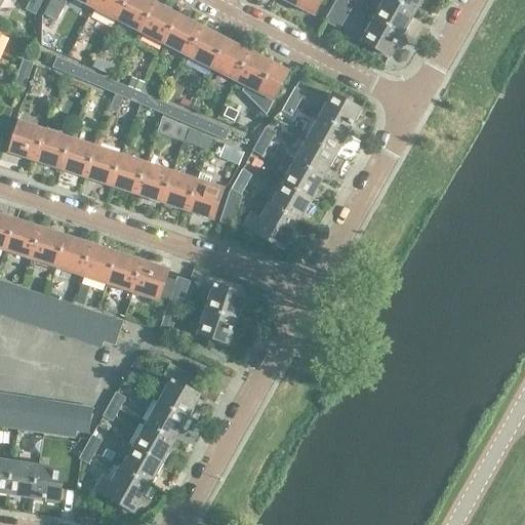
[(33,0),(31,0),(26,10),(35,15),(41,4),(33,0)]
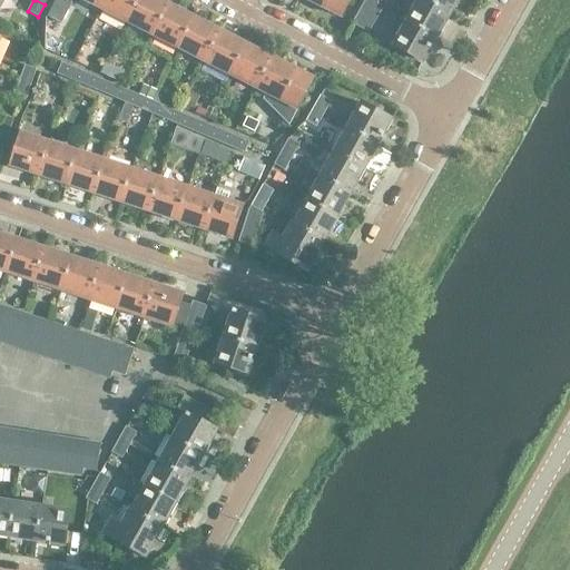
[(80,0),(102,11),(108,0),(80,0)]
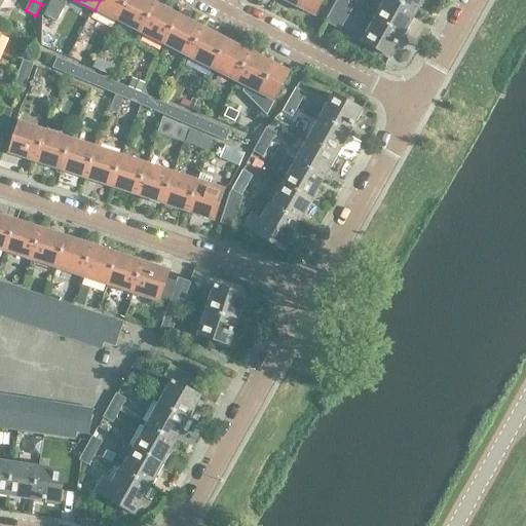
[(100,0),(95,10),(118,23),(129,0),(100,0)]
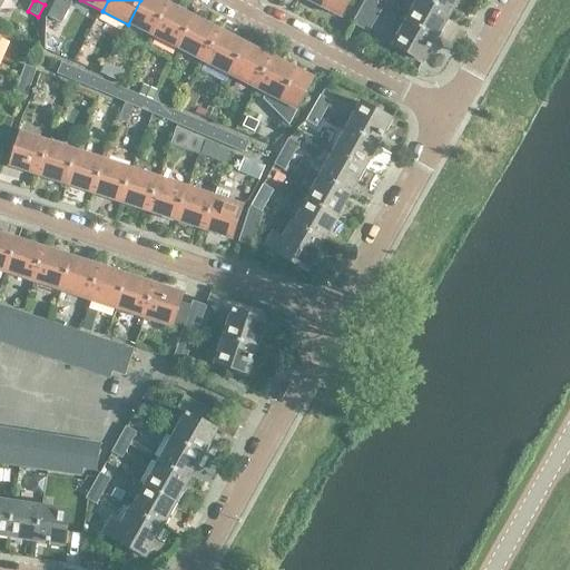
[(160,0),(140,0),(128,25),(154,38),(170,6),(160,0)]
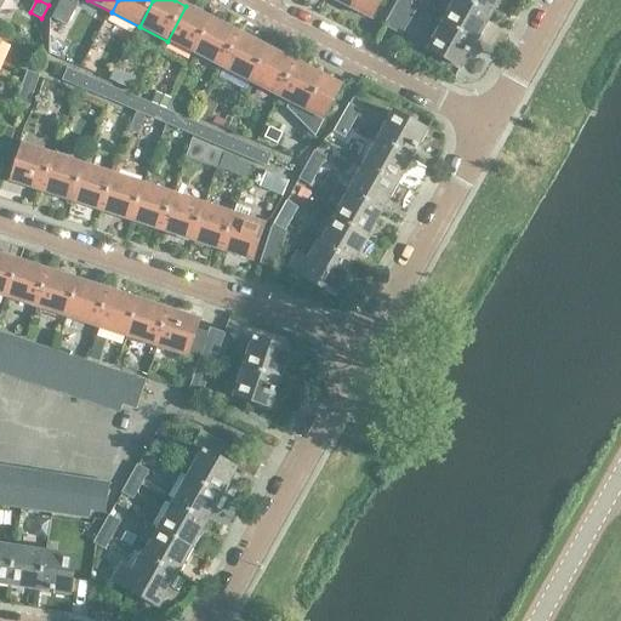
[(382,0),(343,0),(342,4),(372,21),(382,0)]
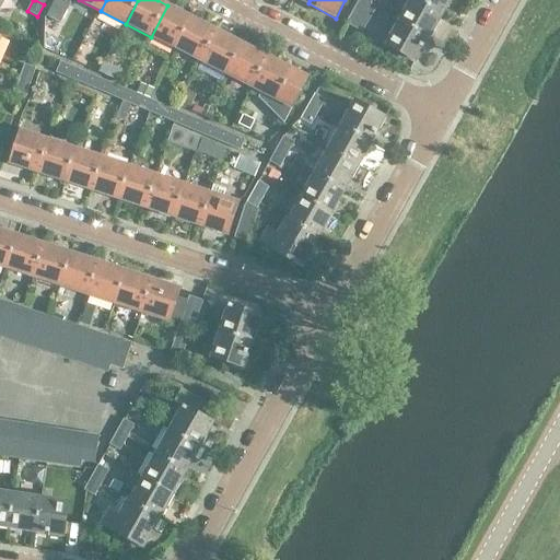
[(362,0),(359,0),(346,24),(362,33),(376,8),(371,4),(362,0)]
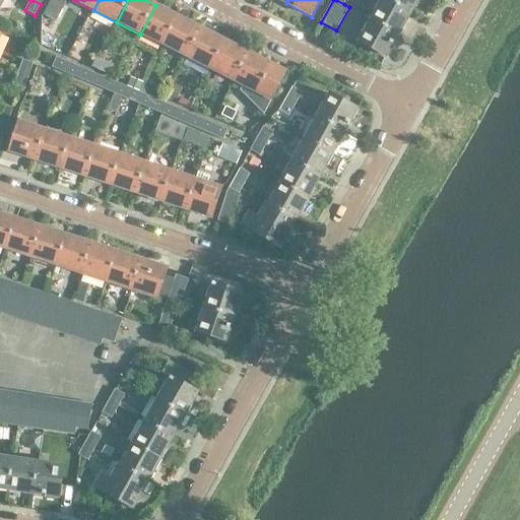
[(385,0),(382,0),(371,21),(397,36),(410,14),(385,0)]
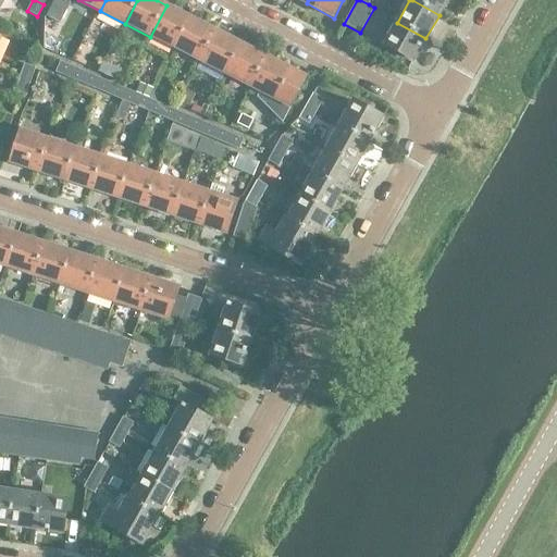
[(412,0),(440,15),(447,0),(412,0)]
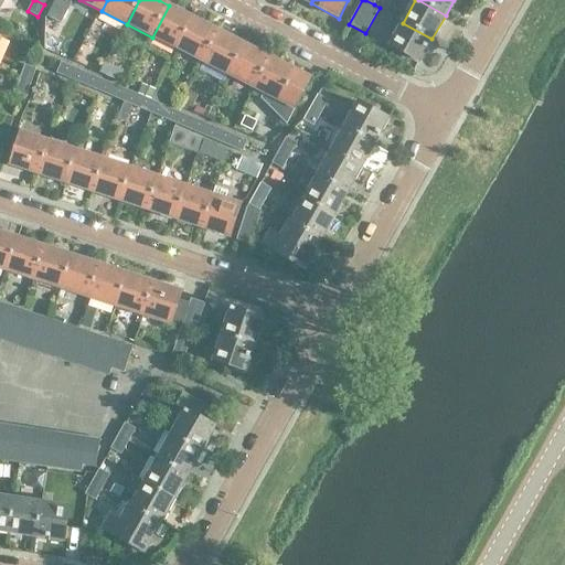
[(169,6),(152,38),(179,50),(194,19),(169,6)]
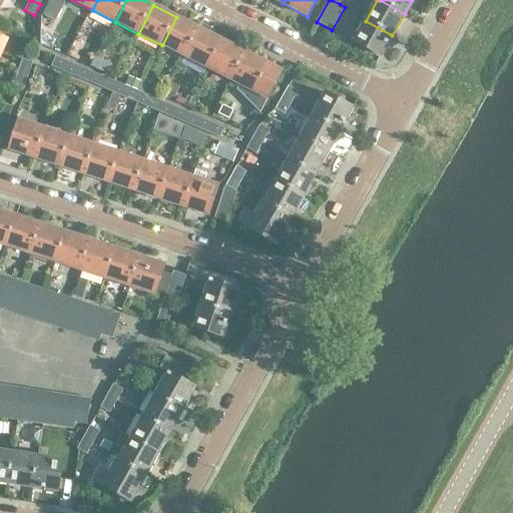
[(176,17),(162,45),(185,57),(200,28),(176,17)]
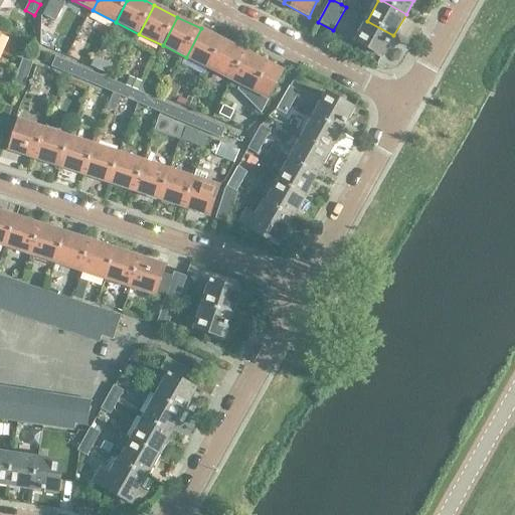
[(367,21),(355,43),(381,58),(393,35),(367,21)]
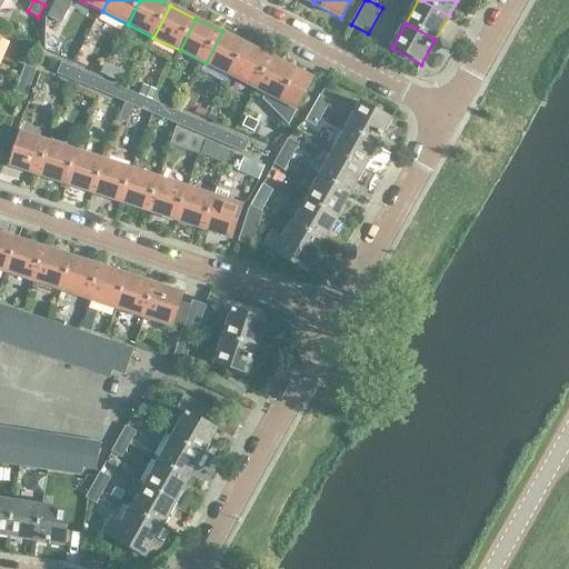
[(222,31),(206,63),(231,77),(248,45),(222,31)]
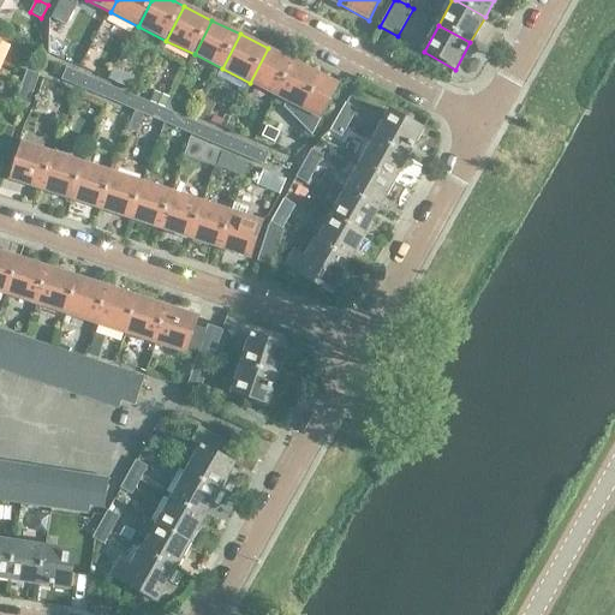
[(268,48),(250,83),(278,97),(296,63),(268,48)]
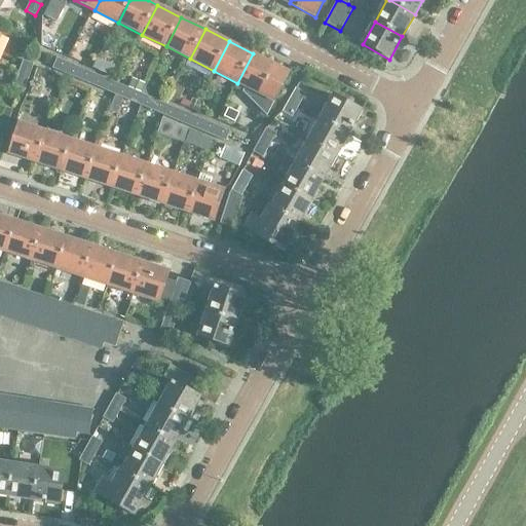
[(253,53),(237,83),(245,87),(242,92),(266,116),(273,102),(275,103),(291,73),(253,53)]
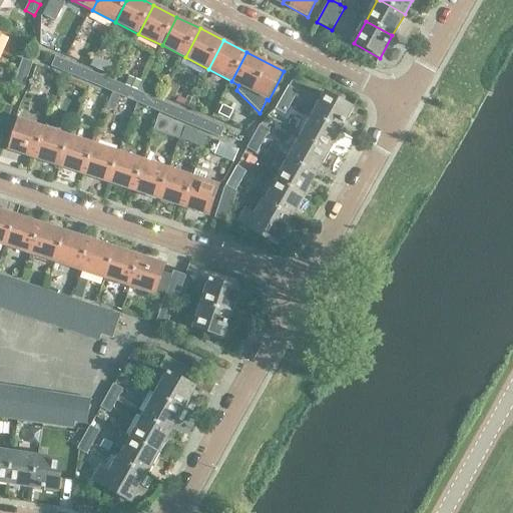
[(136,91),(124,86),(56,56),(51,67),(220,138),(224,128),(136,91)]
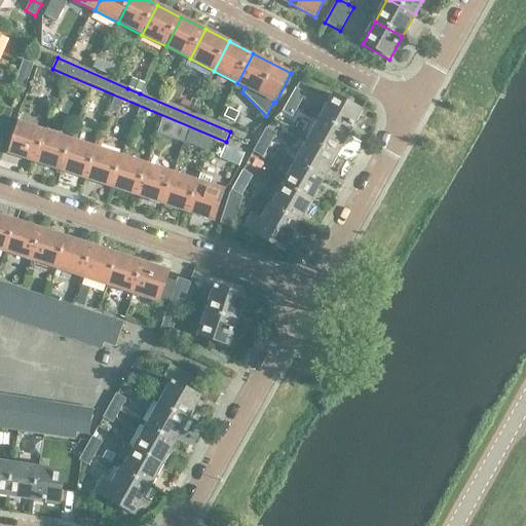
[(23,60),(19,73),(29,77),(34,64),(23,60)]
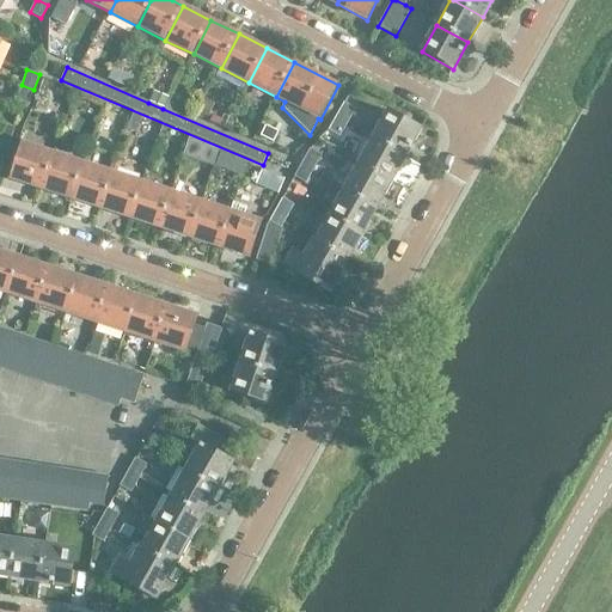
[(34,90),(22,85),(17,101),(29,104),(34,90)]
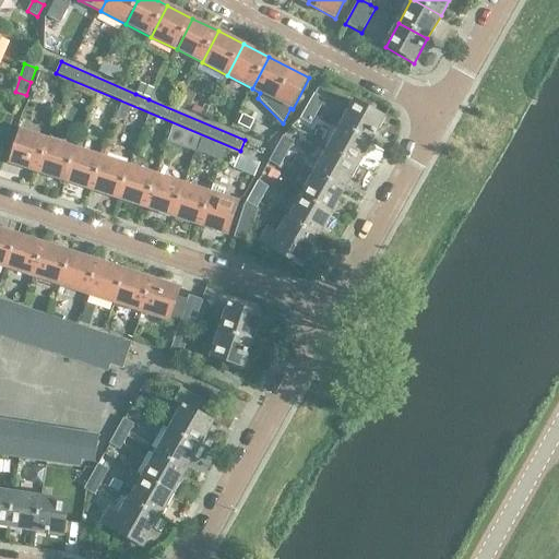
[(153,88),(140,83),(135,94),(149,99),(153,88)]
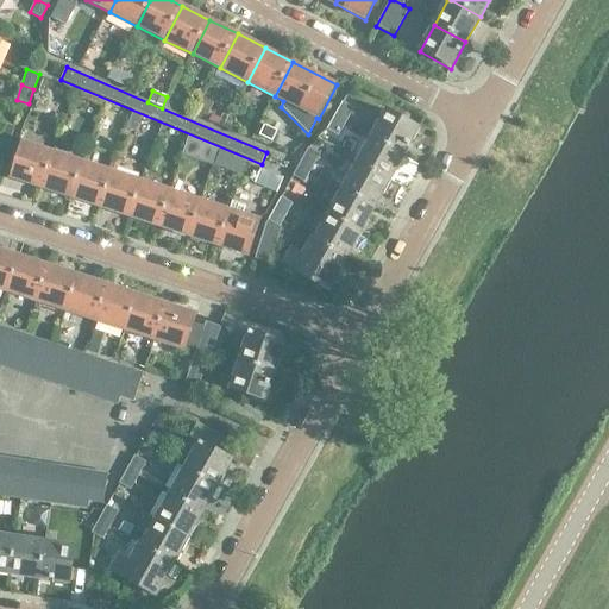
[(343,102),(336,117),(346,123),(353,108),(343,102)]
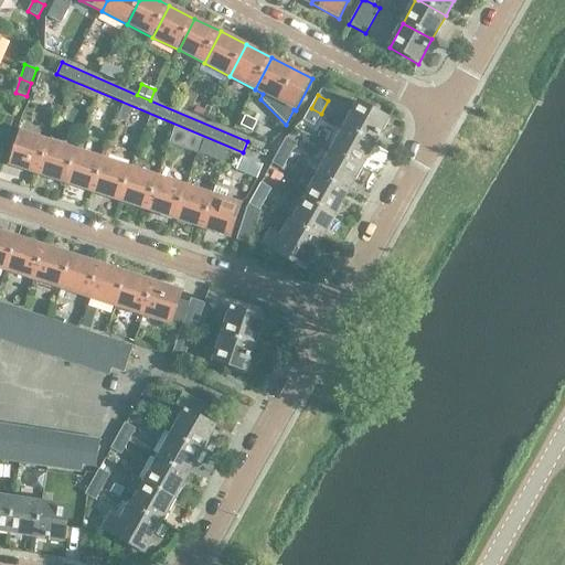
[(359,103),(344,127),(374,144),(388,119),(359,103)]
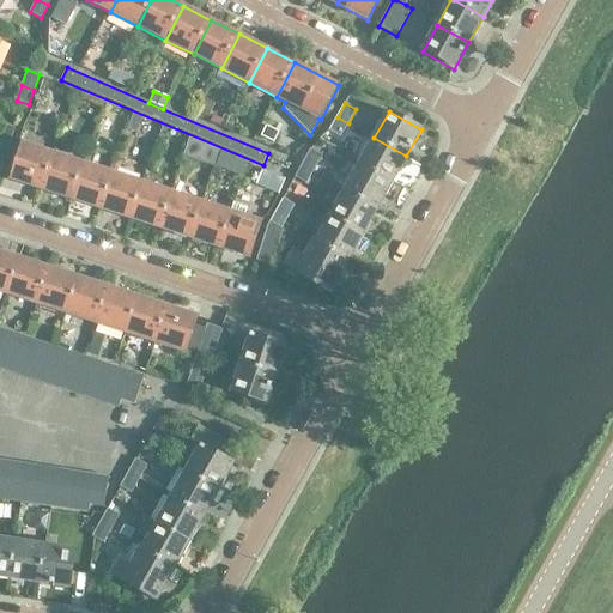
[(349,123),(338,117),(329,131),(340,137),(349,123)]
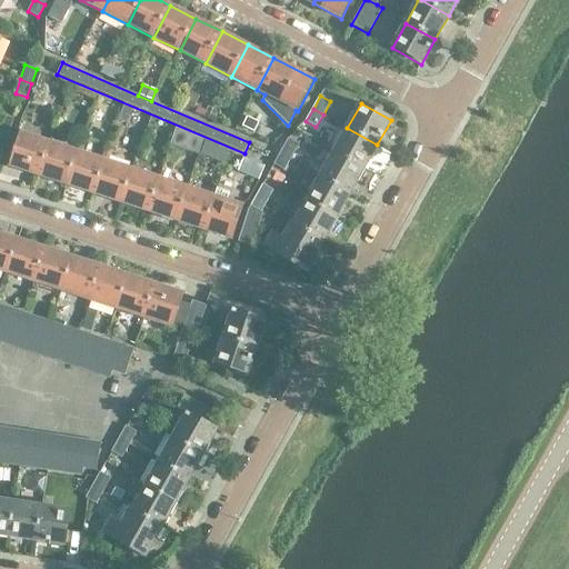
[(2,115),(0,119),(0,130),(8,135),(13,119),(2,115)]
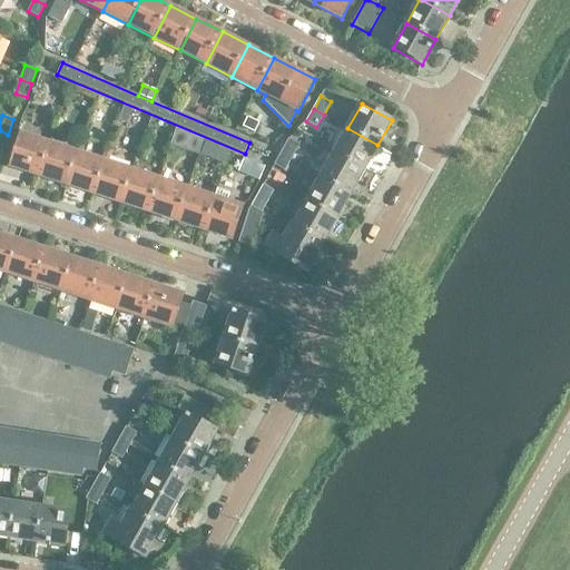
[(258,123),(247,117),(243,126),(254,133),(258,123)]
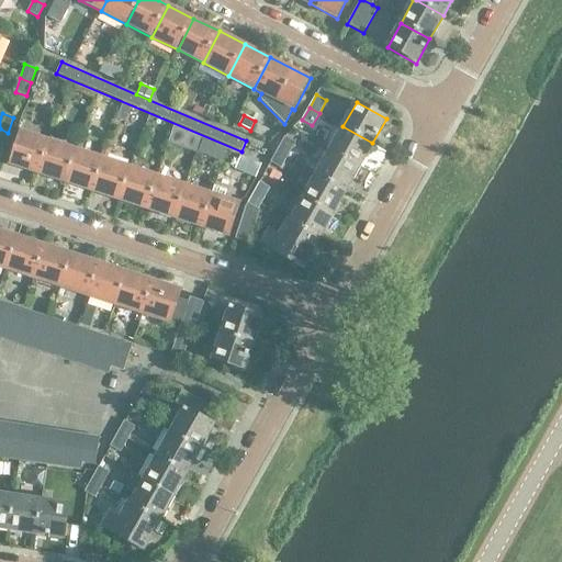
[(343,126),(329,150),(359,167),(372,143),(343,126)]
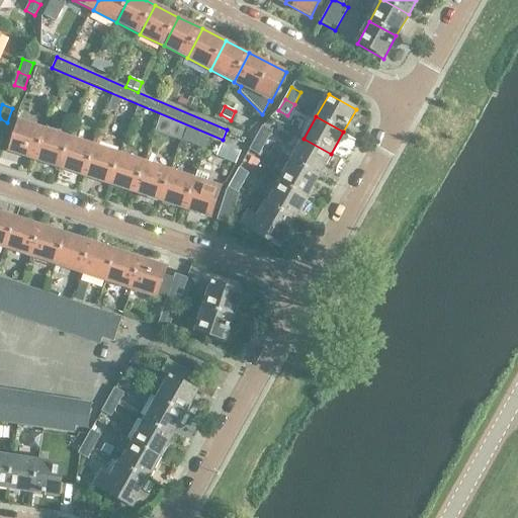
[(157,126),(158,127),(157,130),(164,133),(168,121),(160,118),(157,126)]
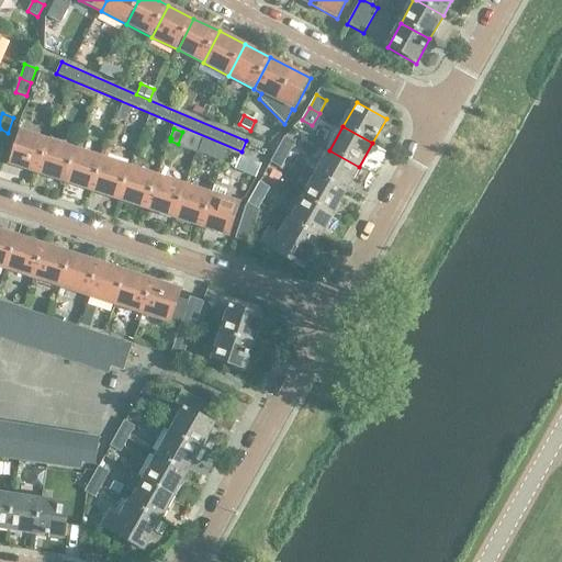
[(10,165),(38,175),(49,141),(21,132),(10,165)]
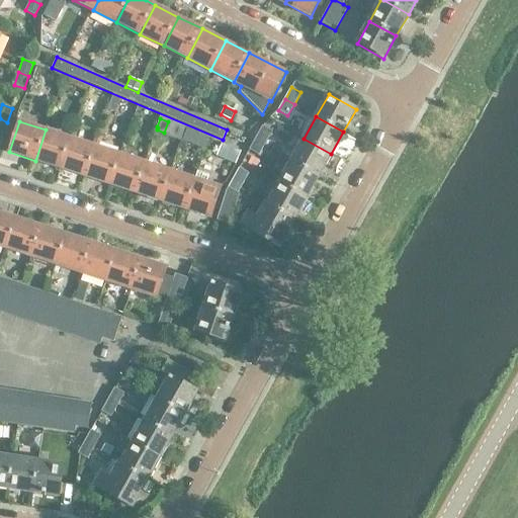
[(262,126),(255,138),(265,143),(271,132),(262,126)]
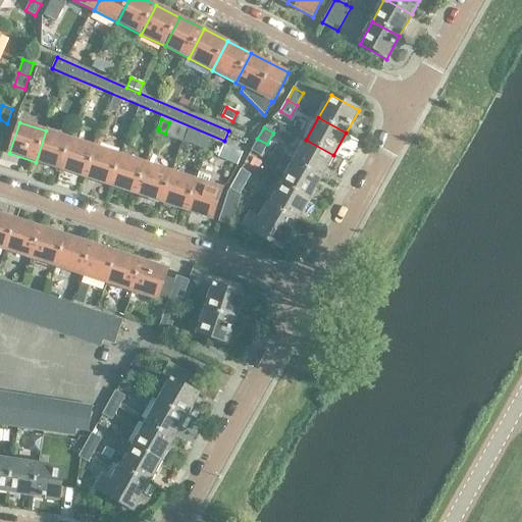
[(46,131),(36,162),(60,170),(70,139),(46,131)]
